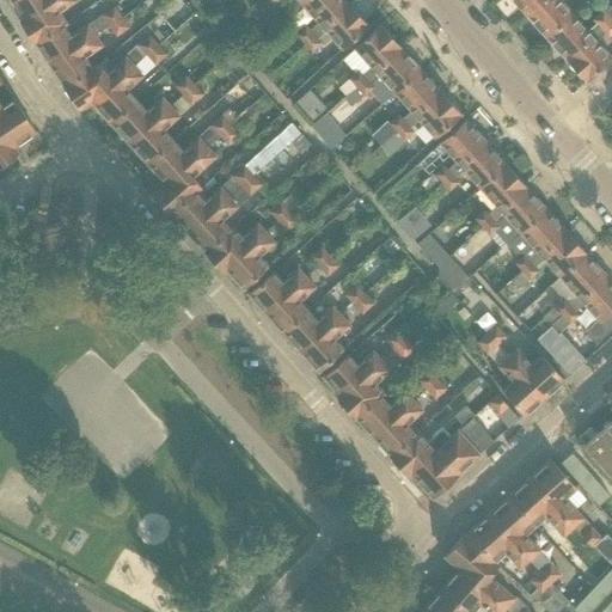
[(20,22),(20,23),(54,0),(10,0),(24,19),(20,22)]
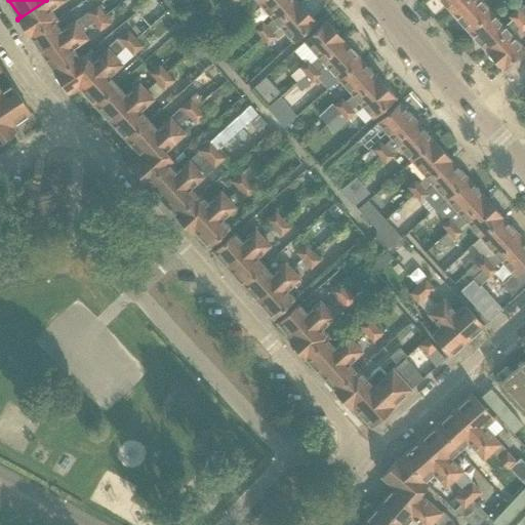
[(46,0),(17,19),(30,38),(57,19),(51,10),(66,1),(66,0),(46,0)]
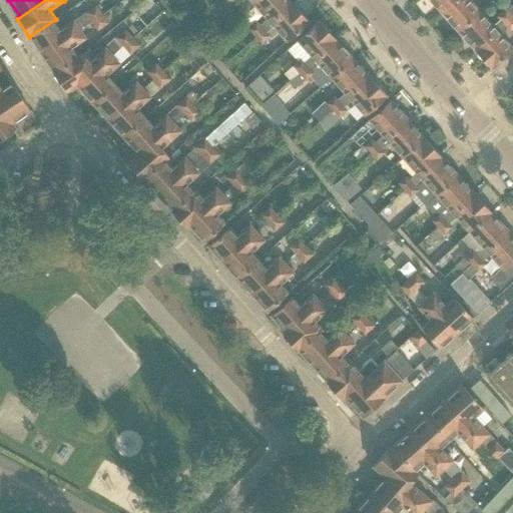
[(255,22),(248,29),(254,36),(292,3),(289,0),(258,0),(253,4),(252,5),(263,15),(265,18),(266,19),(259,25),(255,22)]
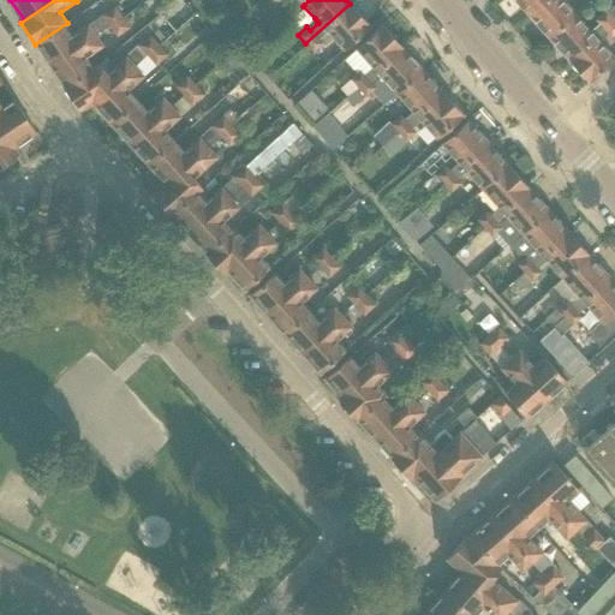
[(514,0),(529,16),(545,0),(514,0)]
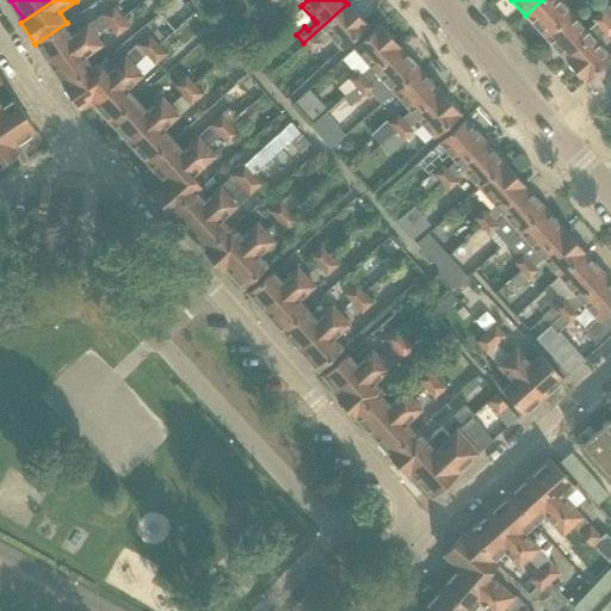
[(542,0),(525,16),(545,38),(572,14),(559,0),(542,0)]
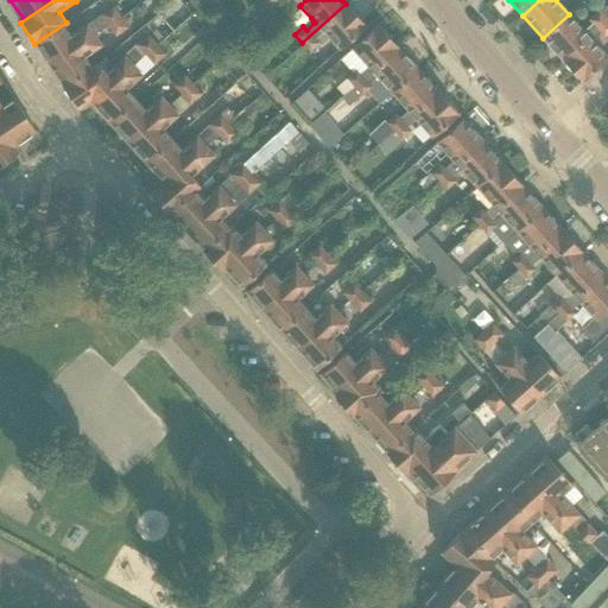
[(346,4),(302,43),(309,51),(317,44),(318,44),(318,43),(315,39),(323,31),(329,38),(339,49),(348,40),(365,25),(346,4)]
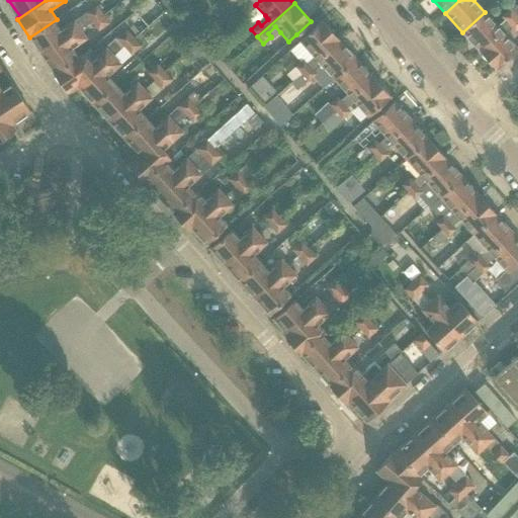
[(97,4),(85,12),(92,22),(103,14),(97,4)]
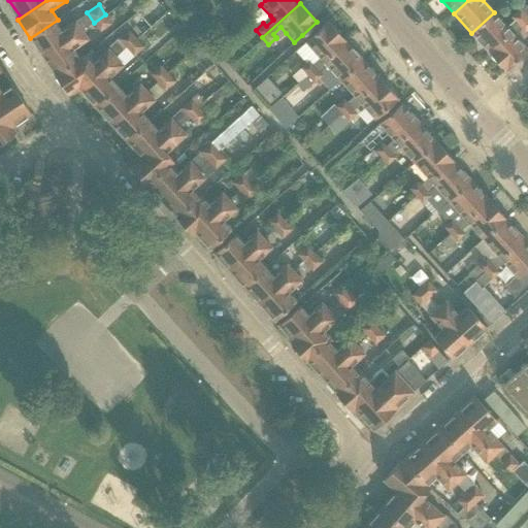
[(494,12),(471,33),(489,52),(526,19),(520,11),(512,19),(514,21),(506,27),(494,12)]
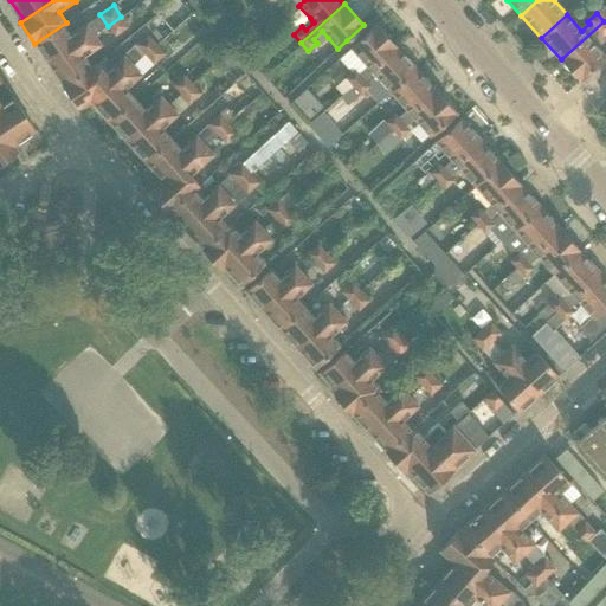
[(121,17),(108,26),(114,36),(128,27),(121,17)]
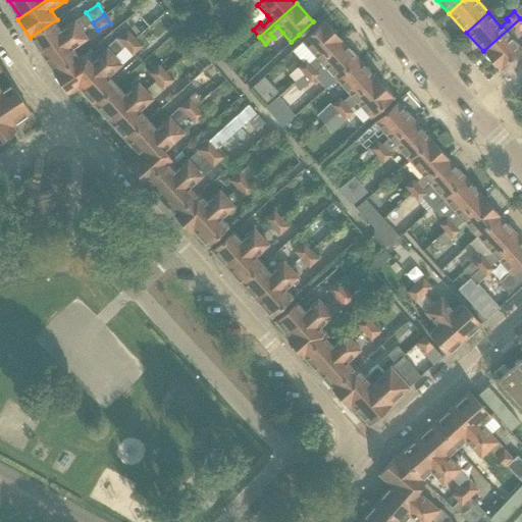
[(521,20),(520,18),(483,51),(500,70),(521,51),(507,35),(515,28),(518,32),(521,27),(521,20)]
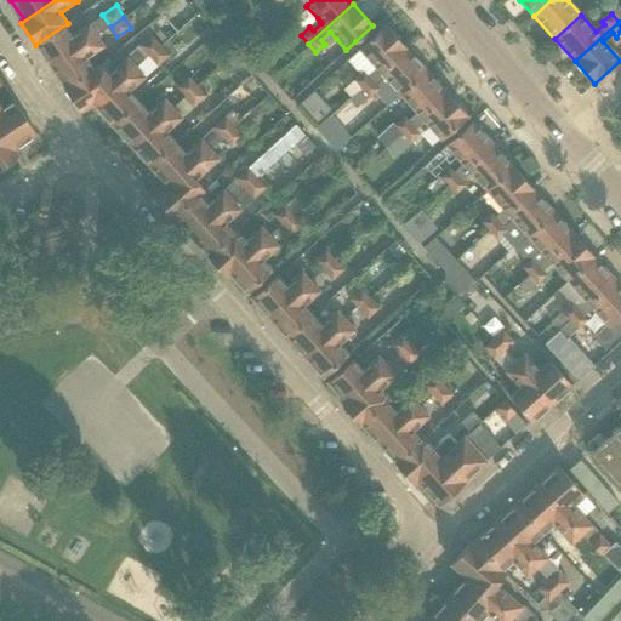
[(38,45),(51,66),(97,35),(89,23),(72,34),(66,26),(68,23),(35,45),(35,46),(38,45)]
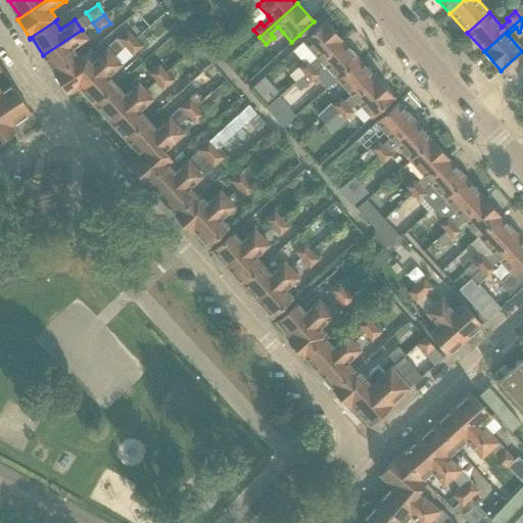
[(297,67),(304,76),(342,41),(325,21),(310,35),(301,42),(311,52),(302,60),(303,62),(297,67)]
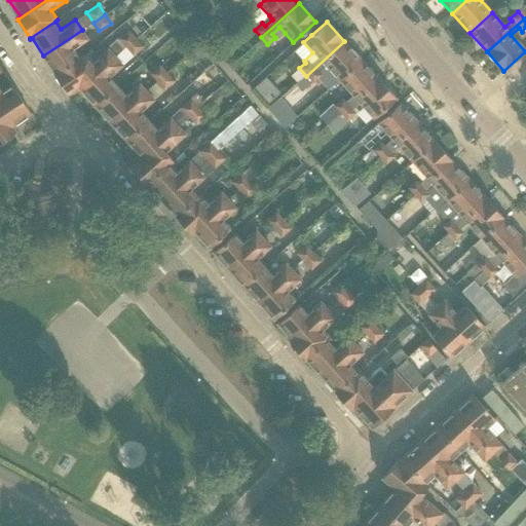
[(272,34),(275,37),(277,39),(285,33),(279,27),(272,34)]
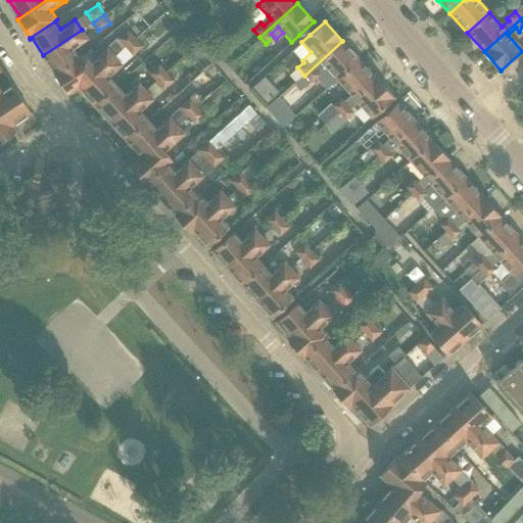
[(54,74),(55,75),(79,58),(73,49),(88,39),(82,30),(43,55),(55,74),(54,74)]
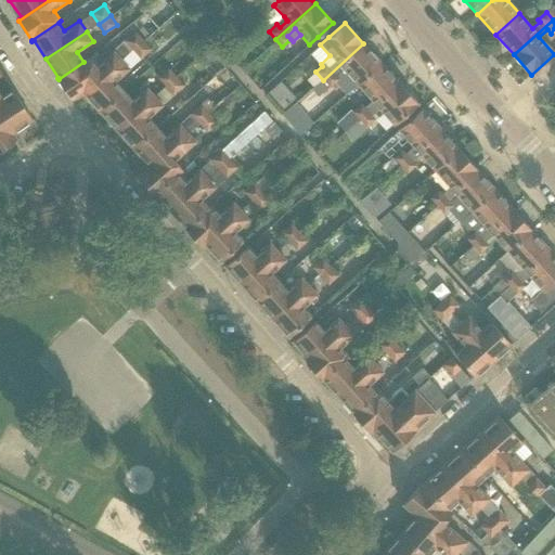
[(134,31),(124,41),(132,50),(142,41),(134,31)]
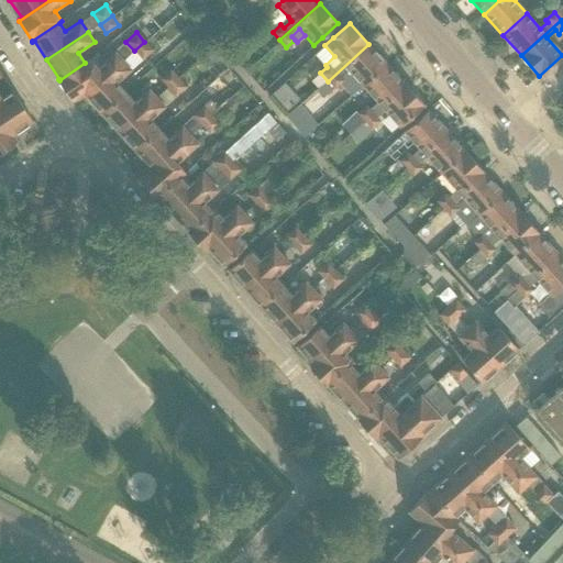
[(144,42),(134,51),(142,61),(153,51),(144,42)]
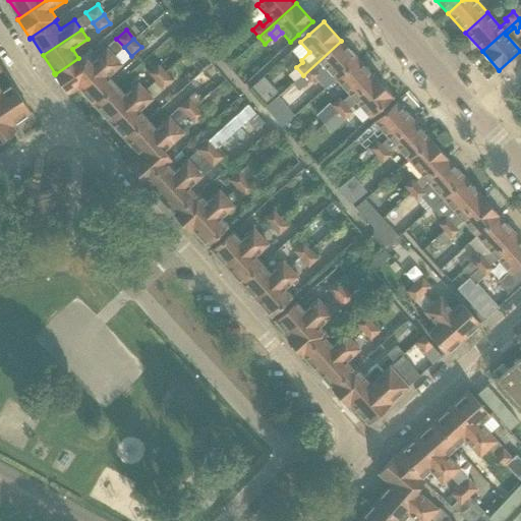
[(341,41),(303,75),(309,81),(313,77),(325,90),(335,80),(358,60),(341,41)]
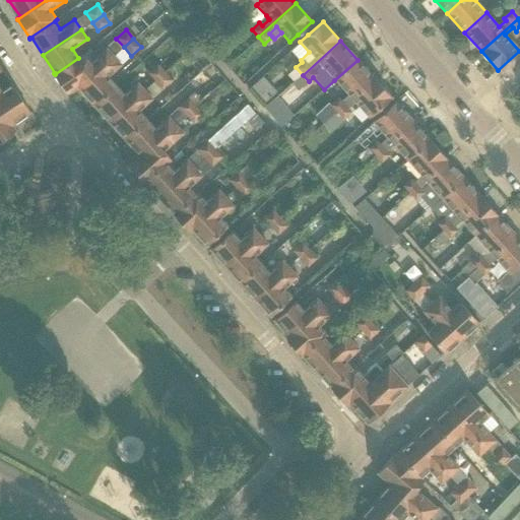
[(309,52),(300,42),(291,50),(301,60),(309,52)]
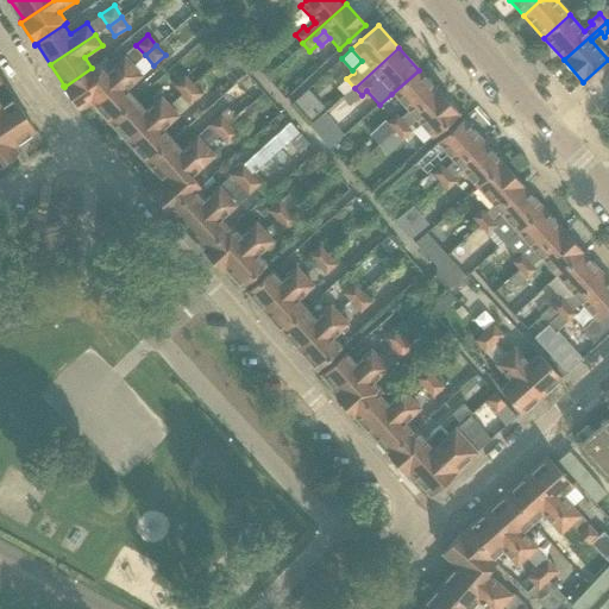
[(92,68),(64,87),(79,110),(90,101),(113,82),(135,66),(125,55),(113,66),(108,70),(104,74),(98,68),(96,66),(92,68)]
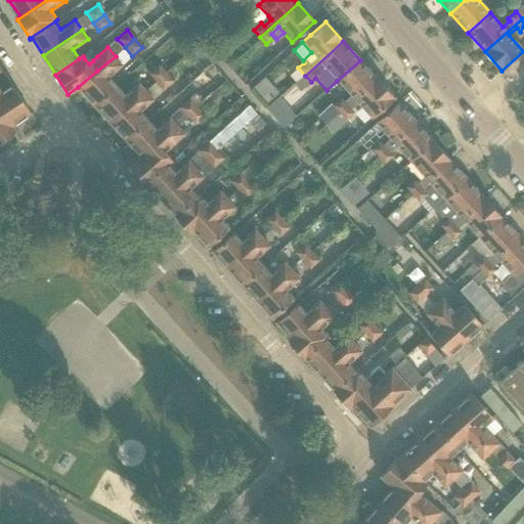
[(78,87),(94,104),(117,84),(111,76),(123,64),(116,56),(78,87)]
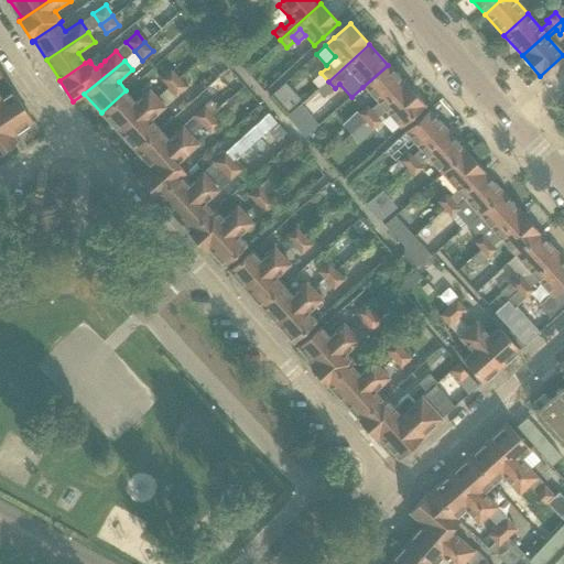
[(358,115),(365,122),(407,85),(388,65),(362,87),(377,102),(370,109),(367,106),(358,115)]
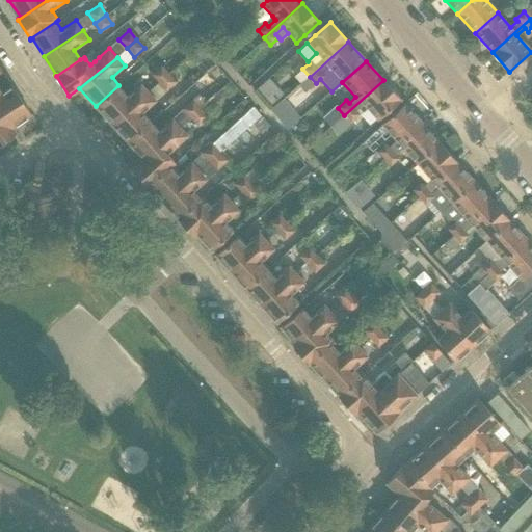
[(160,65),(151,75),(158,82),(167,74),(160,65)]
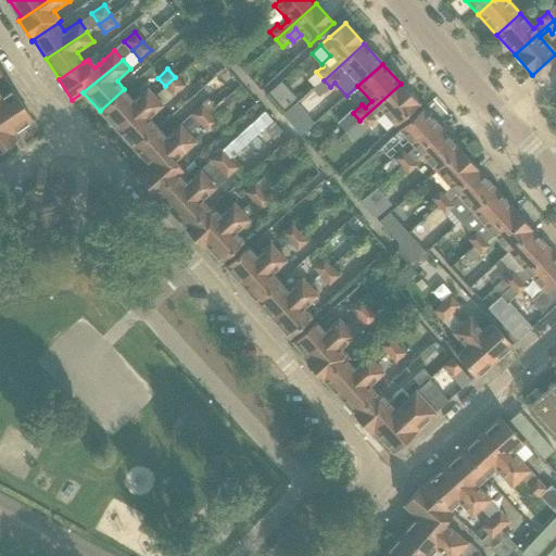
[(314,88),(324,80),(316,72),(307,80),(314,88)]
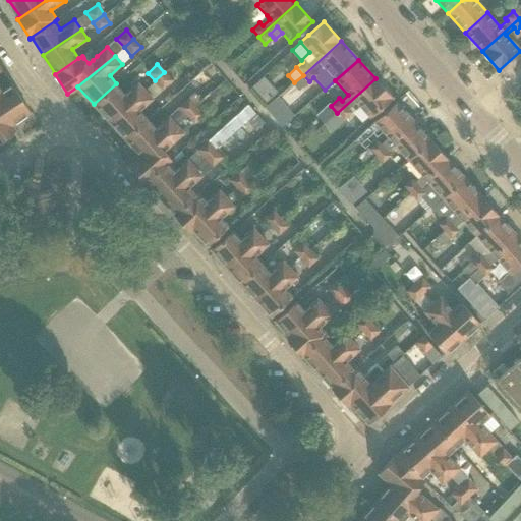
[(164,72),(155,80),(163,90),(172,81),(164,72)]
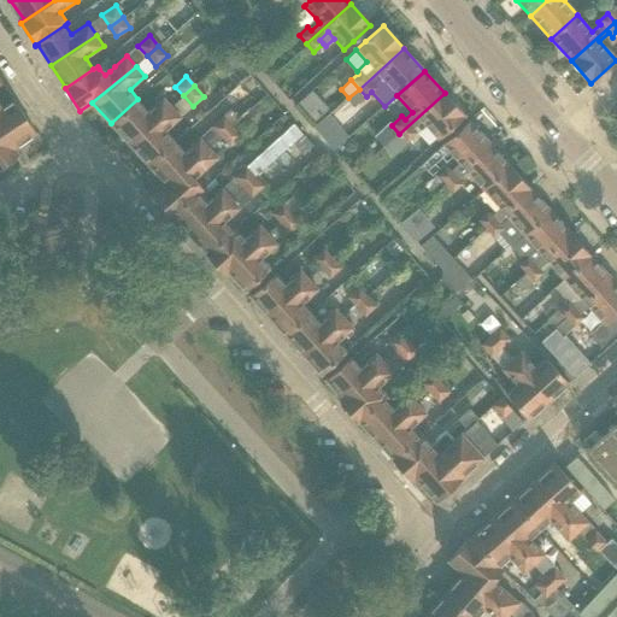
[(366,97),(359,89),(348,98),(346,100),(353,109),(366,97)]
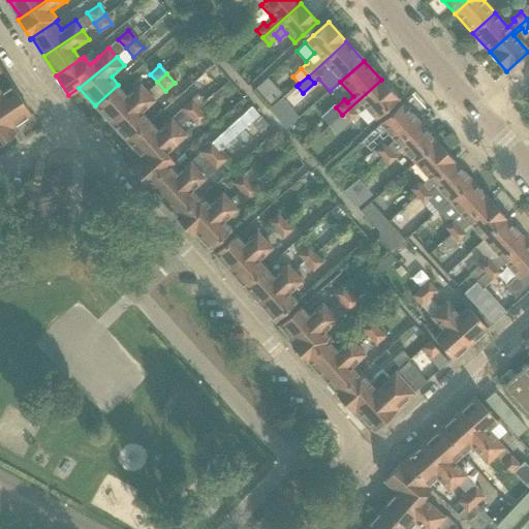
[(268,78),(255,88),(269,103),(281,93),(268,78)]
